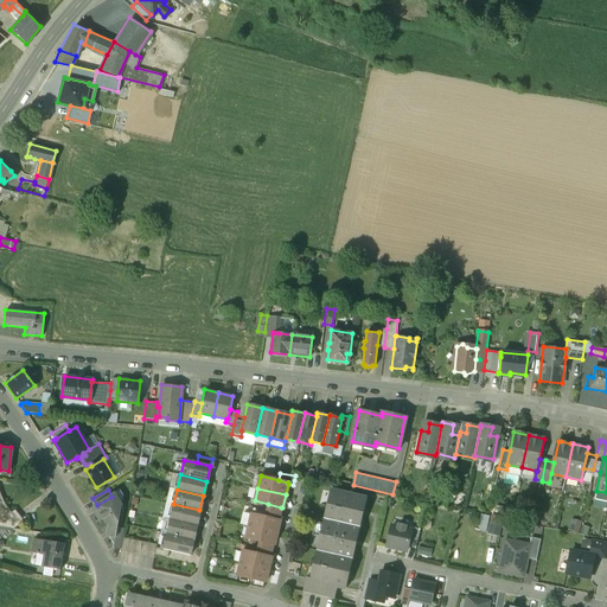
[(365,499),(333,491),(312,580),(337,586),(345,588),(347,579),(344,577),(346,568),(350,568),(355,548),(351,548),(353,537),(356,538),(360,518),(358,517),(360,508),(363,508),(365,499)]
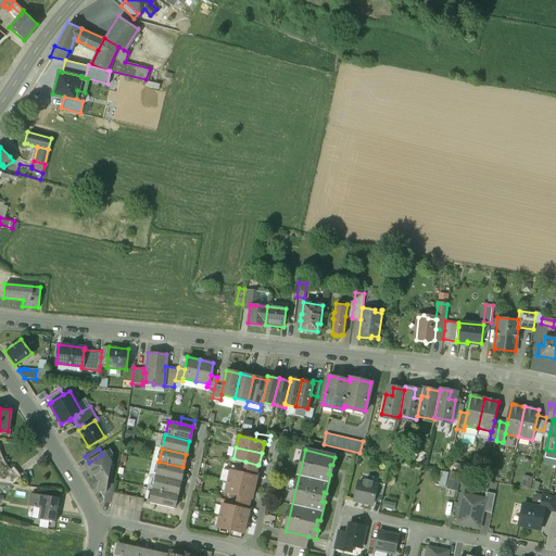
[(102,455),(89,463),(87,464),(86,468),(93,480),(92,483),(93,485),(97,487),(100,492),(105,493),(108,484),(111,464),(104,453),(102,455)]
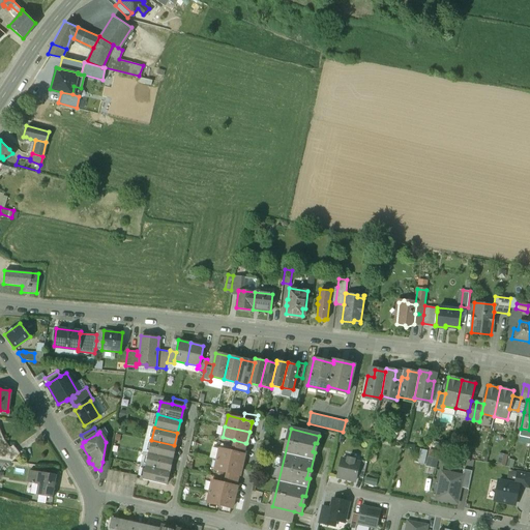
[(0,459),(9,461),(18,454),(12,447),(9,449),(6,446),(3,442),(1,438),(0,436),(0,459)]
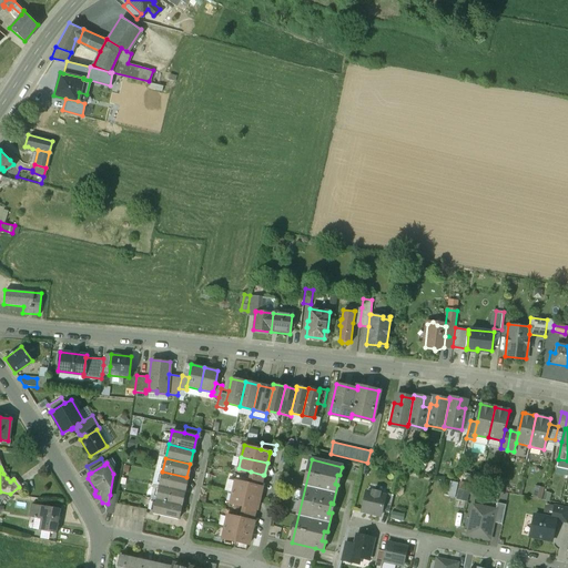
[(186,477),(162,472),(160,486),(184,492),(188,478),(186,477)]
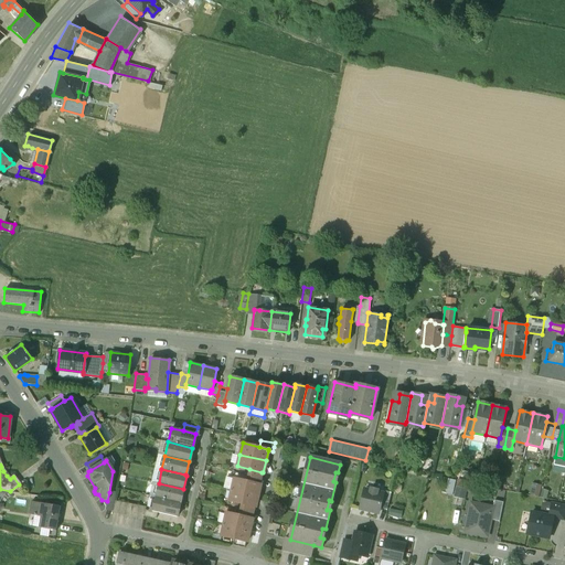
[(260,478),(248,476),(247,481),(259,484),(260,478)]
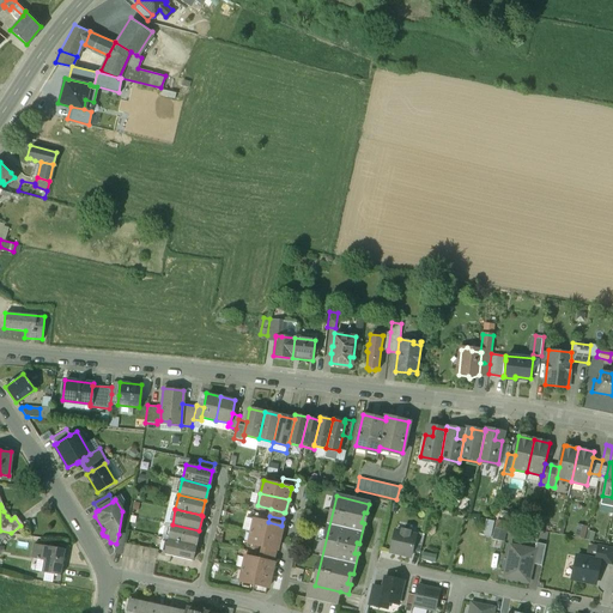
[(268,522),(254,520),(252,530),(279,538),(283,526),(281,526),(268,522)]
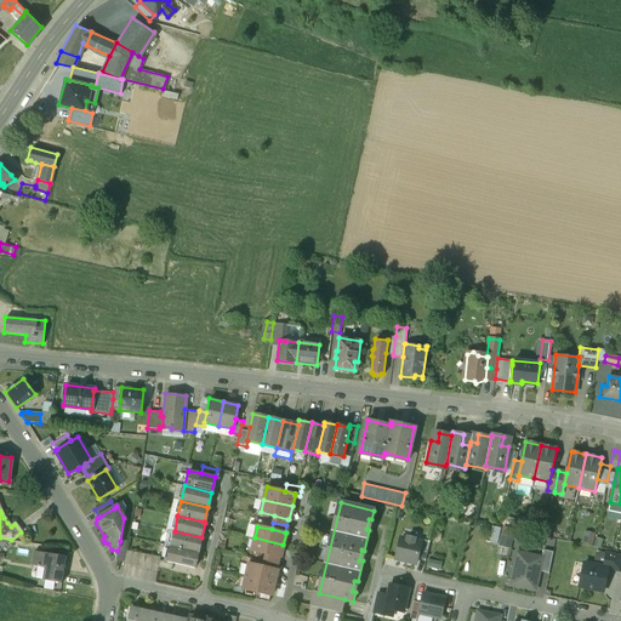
[(585,529),(582,542),(592,543),(596,531),(585,529)]
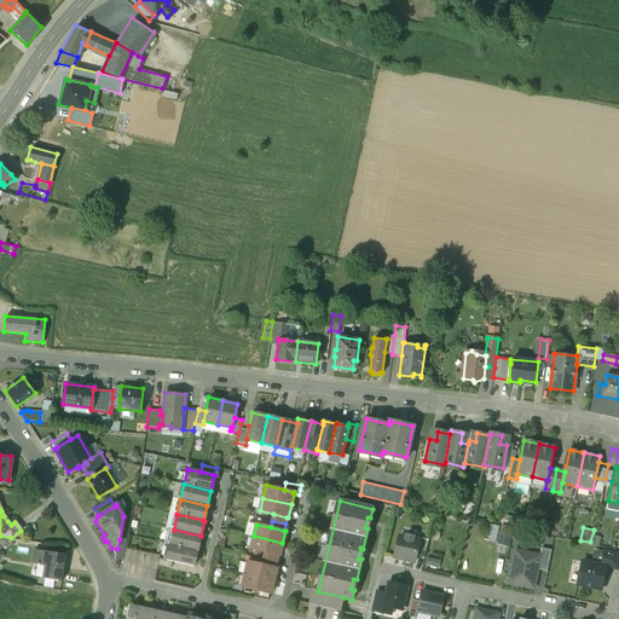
[(201,536),(174,530),(171,544),(197,550),(201,536)]
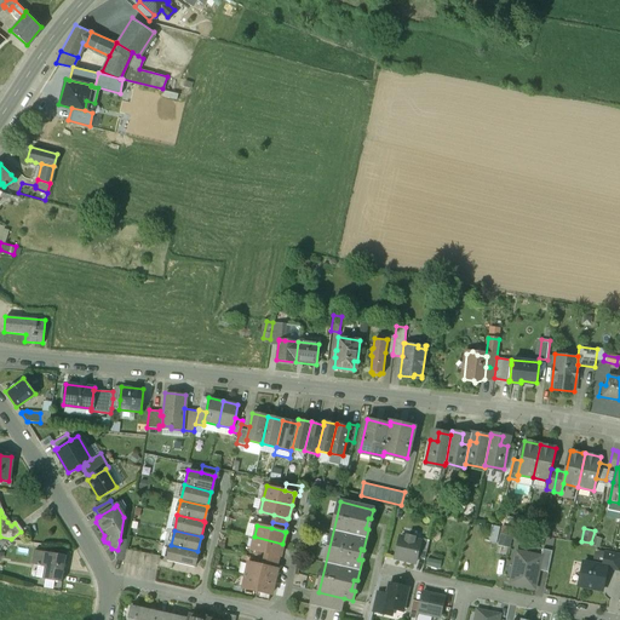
[(498,543),(510,545),(512,537),(499,534),(498,543)]
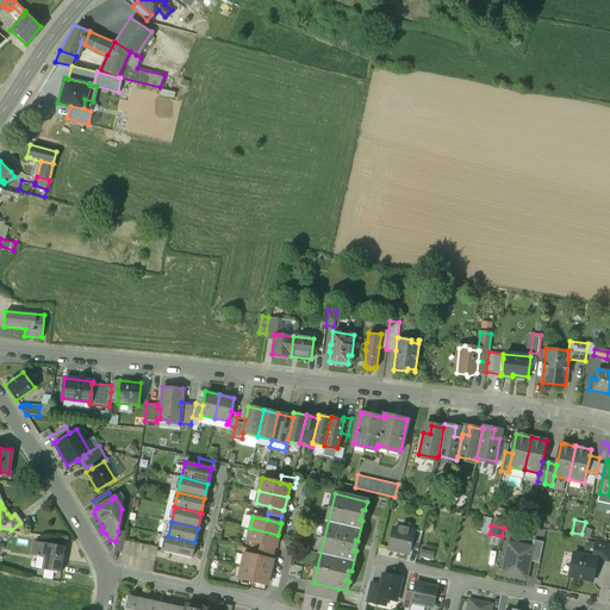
[(399,529),(393,528),(388,549),(409,554),(410,548),(414,531),(412,531),(408,530),(408,529),(399,527),(399,529)]
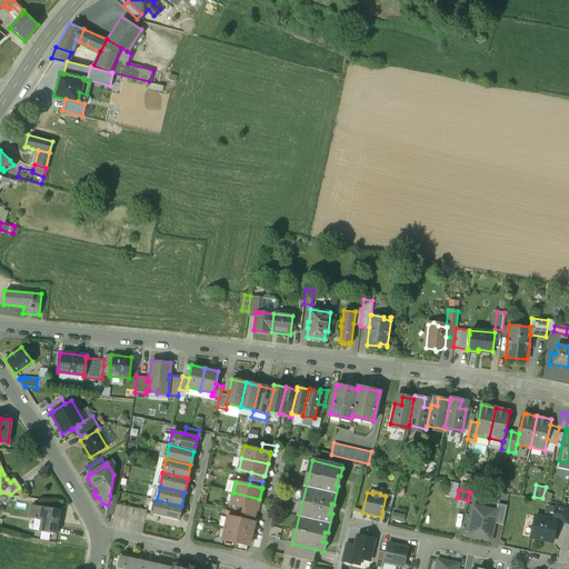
[(259,499),(233,492),(230,505),(243,507),(256,510),(257,510),(259,499)]
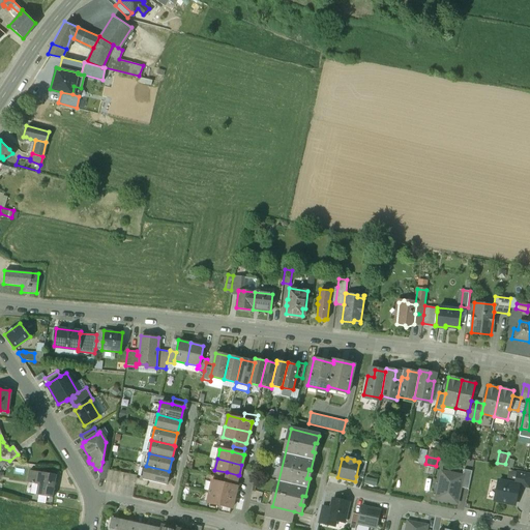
[(366,462),(359,460),(358,462),(359,462),(356,476),(362,477),(366,462)]
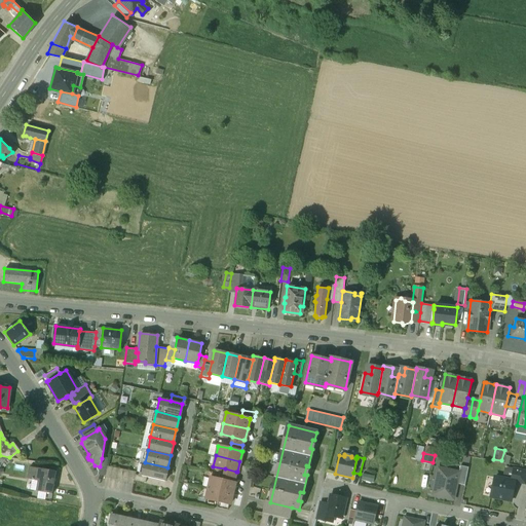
[(107,459),(102,458),(100,466),(95,465),(99,471),(98,474),(105,475),(107,459)]
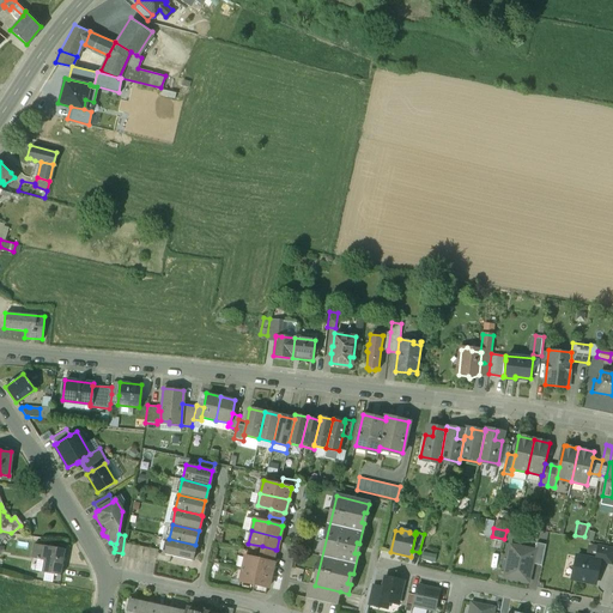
[(195,545),(169,539),(165,554),(170,556),(192,560),(195,545)]
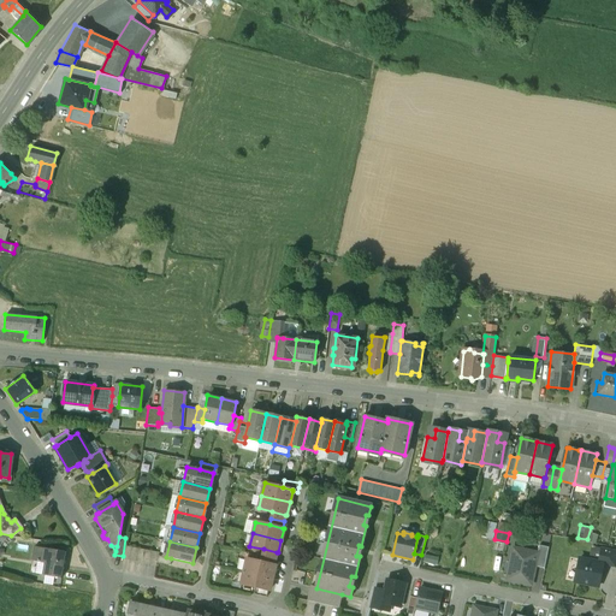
[(549,548),(539,545),(537,552),(538,552),(534,567),(539,567),(544,568),(549,548)]
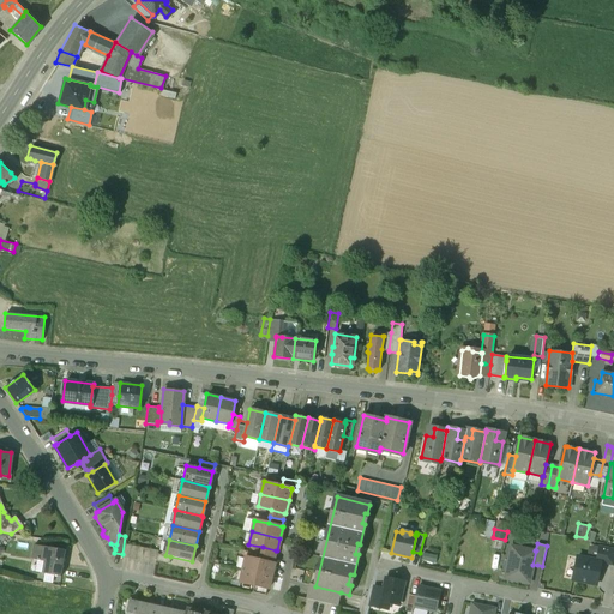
[(65,551),(34,546),(31,559),(47,561),(44,573),(60,576),(65,551)]
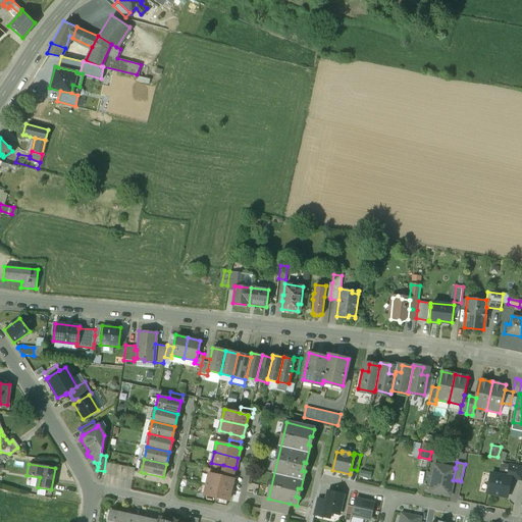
[(455,468),(434,464),(429,491),(450,496),(453,480),(456,468),(455,468)]
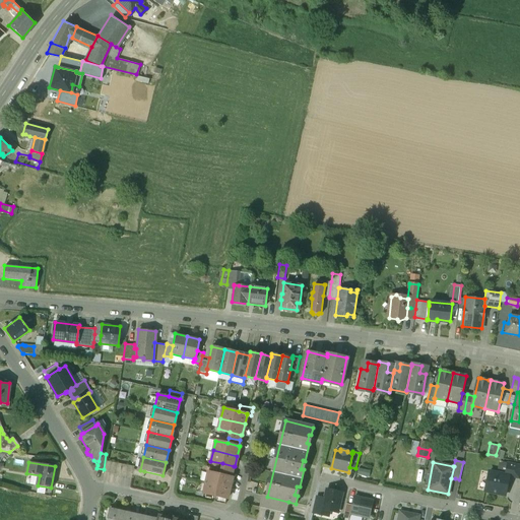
[(519,472),(519,465),(508,463),(505,474),(509,475),(509,476),(519,478),(519,472)]
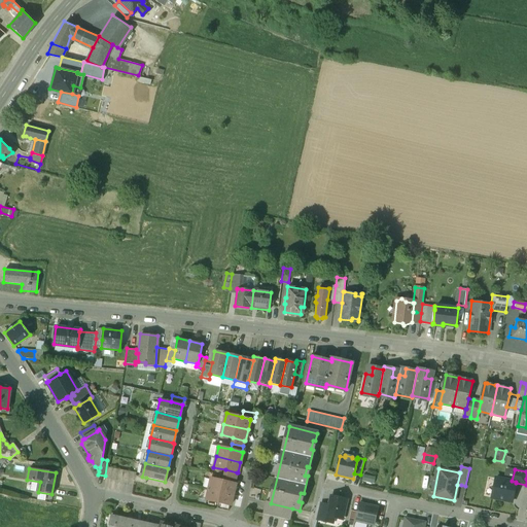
[(142,477),(135,475),(134,481),(145,483),(146,478),(142,477)]
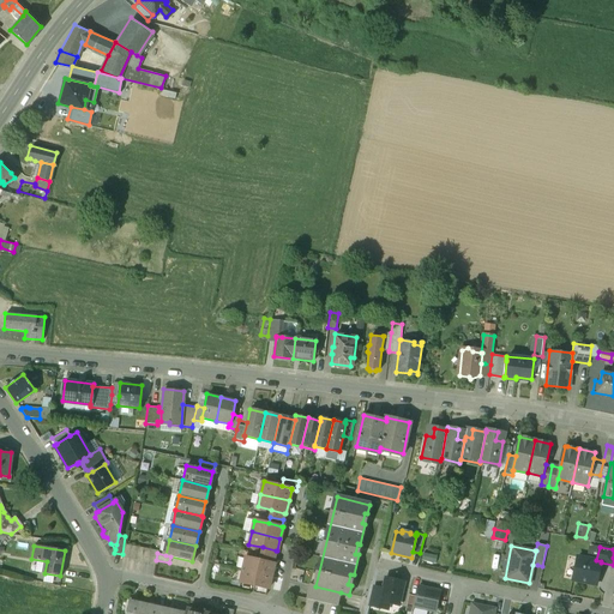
[(275,557),(262,554),(260,561),(272,564),(275,557)]
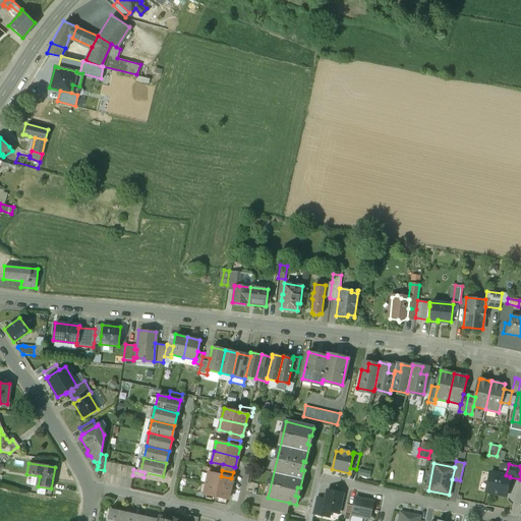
[(506,475),(489,472),(485,491),(506,496),(510,477),(510,476),(506,475)]
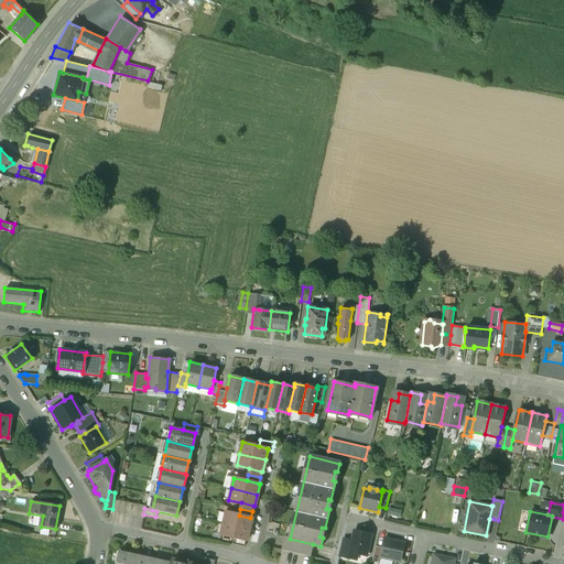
[(239,516),(226,512),(224,523),(249,529),(251,518),(250,518),(239,516)]
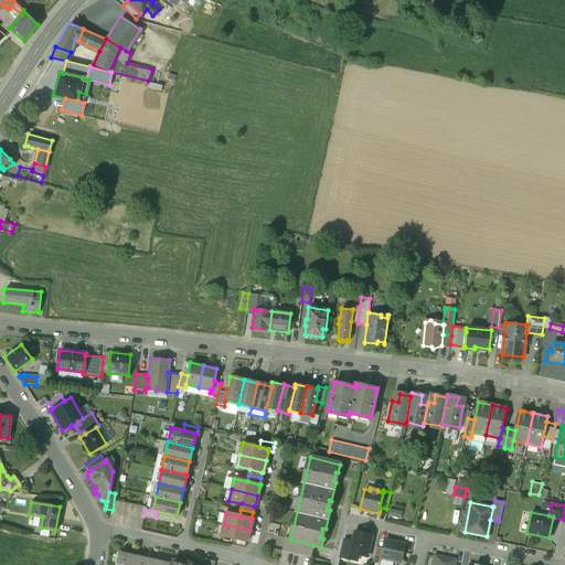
[(249,530),(224,524),(221,535),(234,539),(246,541),(247,541),(249,530)]
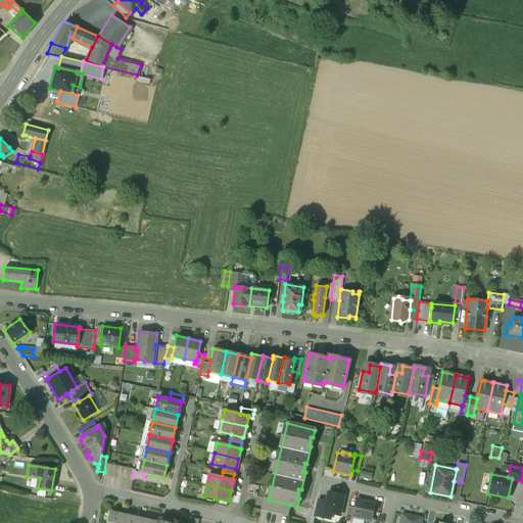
[(344,495),(328,491),(326,501),(324,512),(339,515),(344,495)]
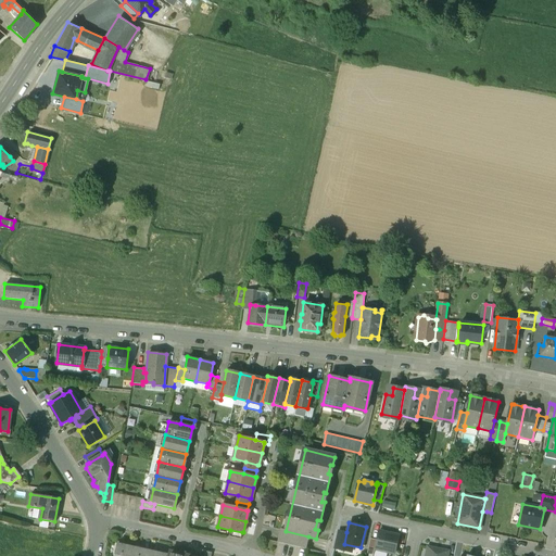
[(308,536),(286,531),(280,529),(277,542),(305,548),(308,536)]
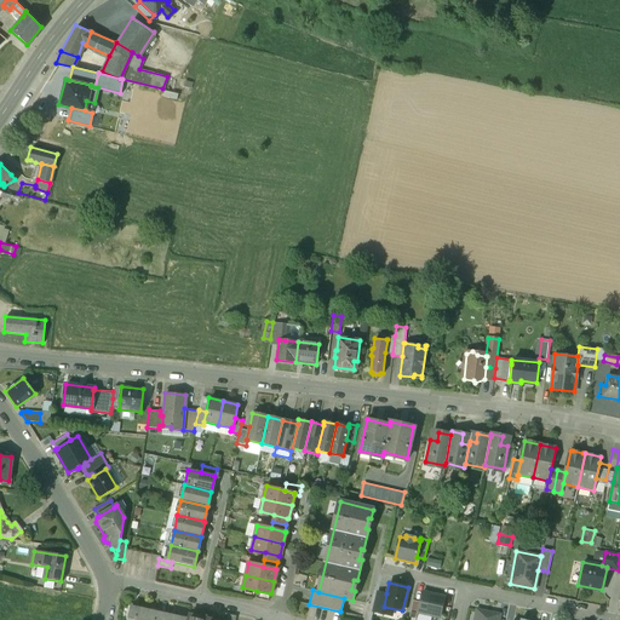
[(270,593),(257,591),(254,598),(268,601),(270,593)]
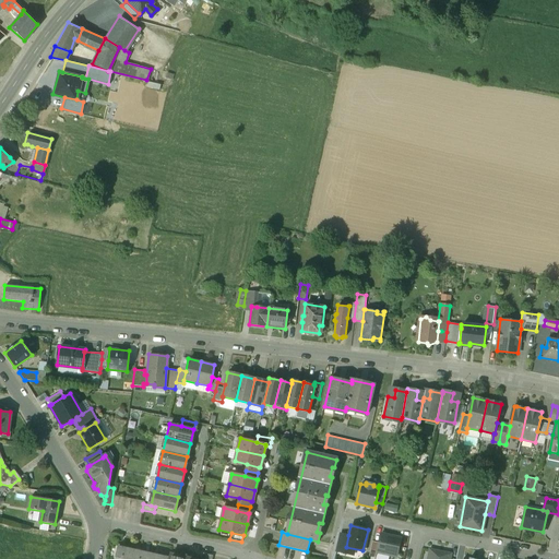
[(348,535),(340,533),(336,551),(345,554),(346,547),(348,535)]
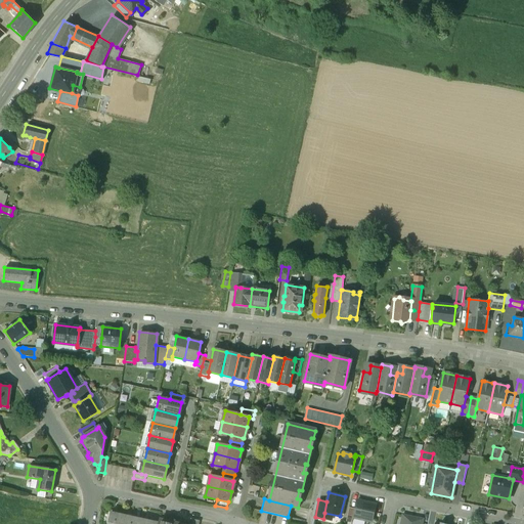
[(376,505),(356,500),(352,517),(372,522),(376,505)]
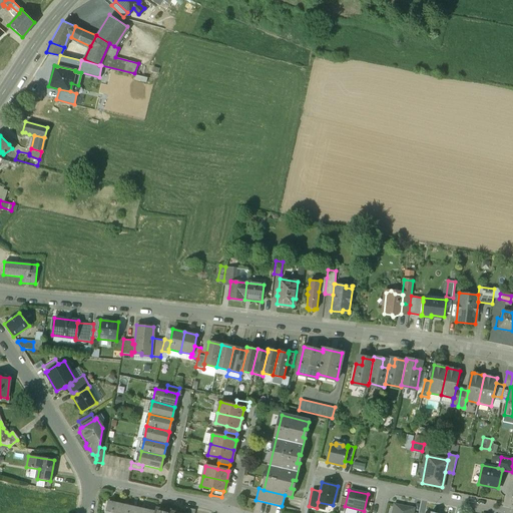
[(121,512),(123,506),(113,503),(108,501),(104,512),(121,512)]
